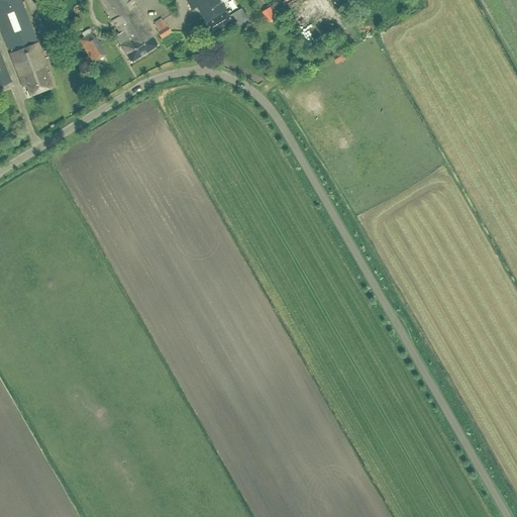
[(29,96),(52,87),(43,67),(46,66),(20,0),(0,0),(0,28),(8,49),(10,48),(12,53),(10,54),(23,87),(25,86),(29,96)]
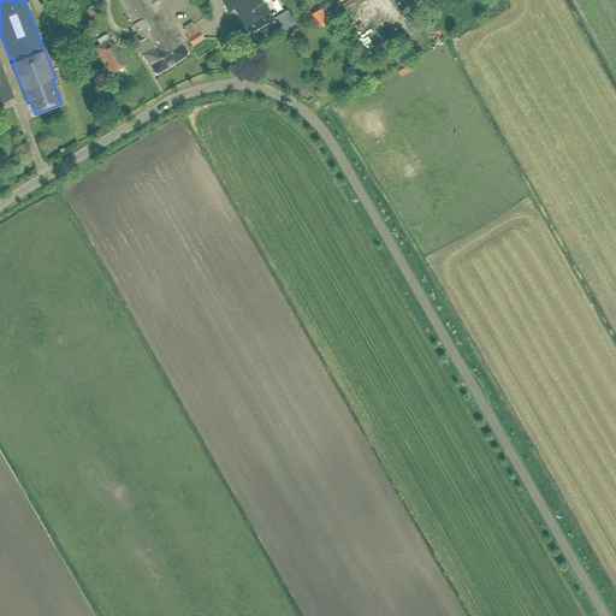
[(155,73),(188,54),(178,39),(181,37),(157,0),(118,0),(142,39),(143,39),(150,49),(143,54),(155,73)]
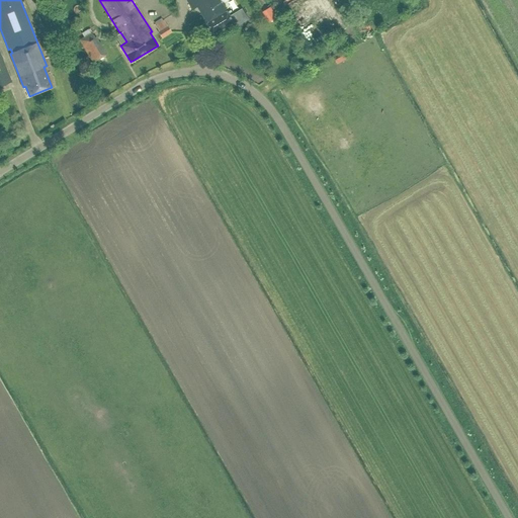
[(234,21),(237,23),(240,24),(248,19),(246,14),(242,9),(231,16),(223,3),(227,0),(228,0),(234,9),(248,0),(187,0),(192,9),(198,6),(213,33),(234,21)]
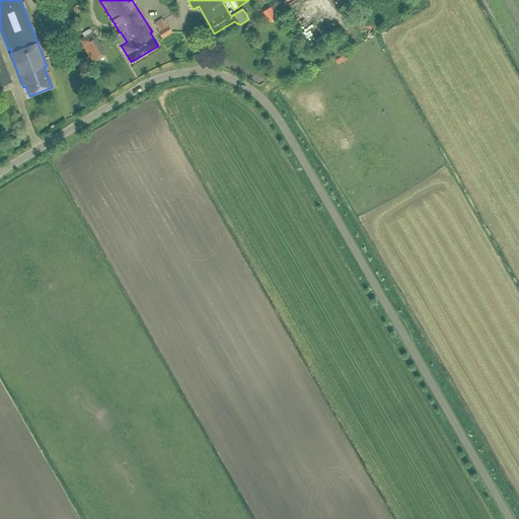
[(154,25),(157,30),(162,39),(171,32),(167,25),(166,25),(163,20),(154,25)]
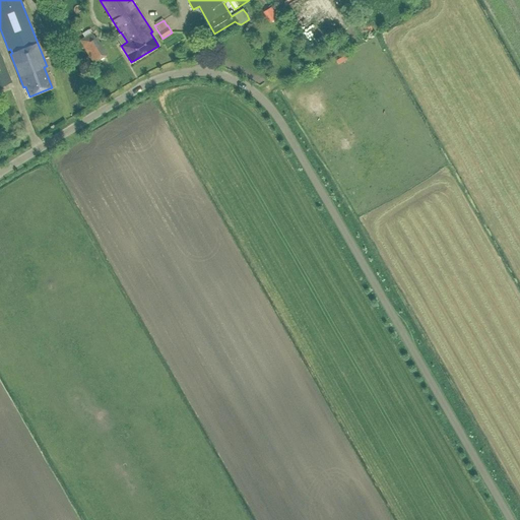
[(92,63),(107,54),(91,31),(78,40),(92,63)]
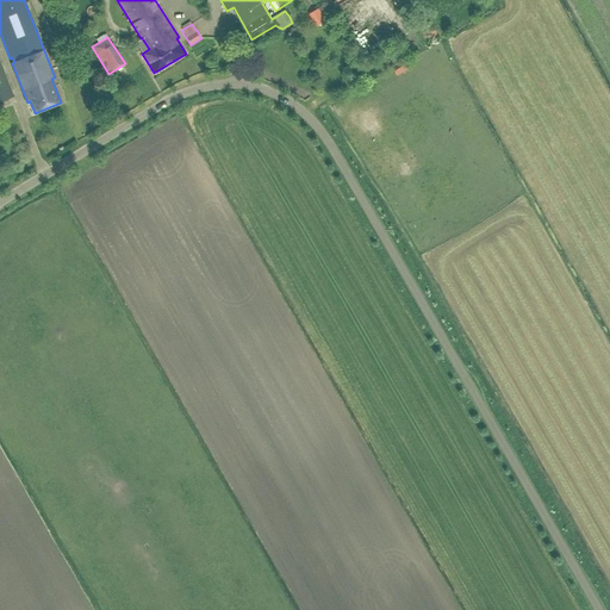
[(0,101),(13,97),(0,63),(0,101)]
